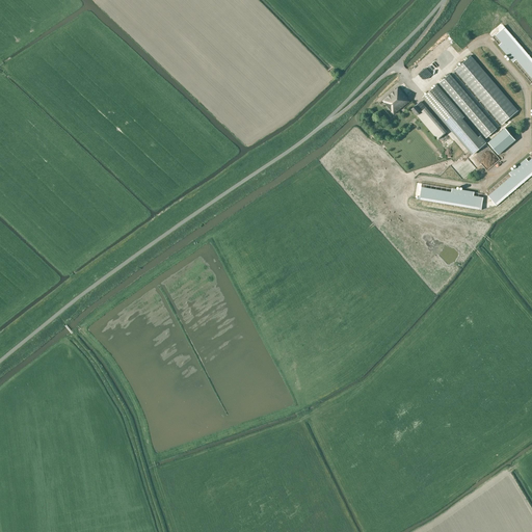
[(531,58),(505,27),(498,33),(531,74),(531,58)]
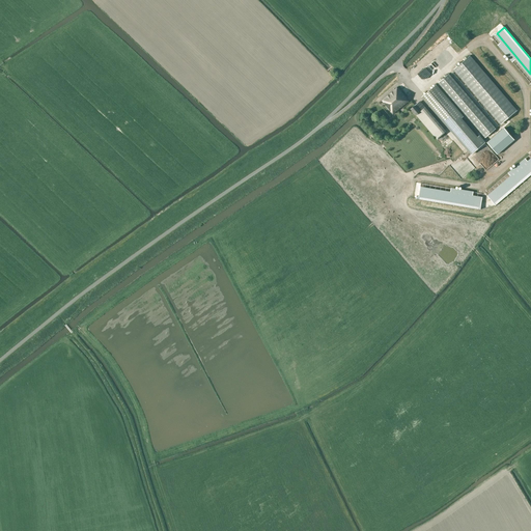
[(516,111),(470,56),(453,70),(501,124),(516,111)]
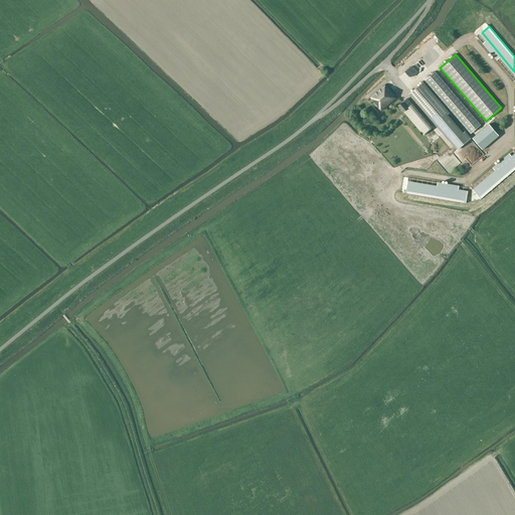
[(481,125),(436,71),(425,81),(471,134),(481,125)]
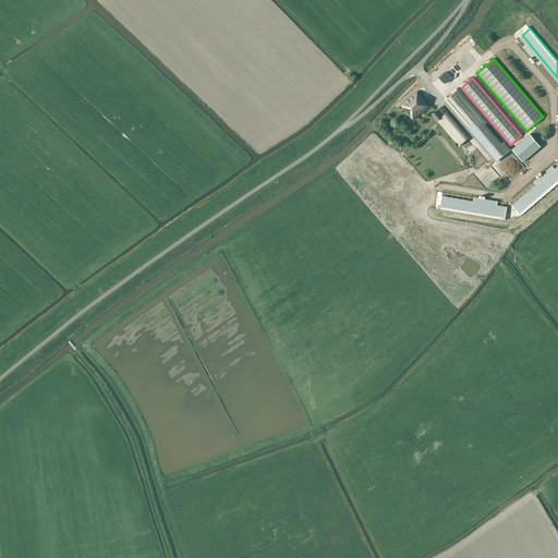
[(444,102),(495,164),(511,150),(505,143),(502,144),(486,124),(487,123),(459,89),(444,102)]
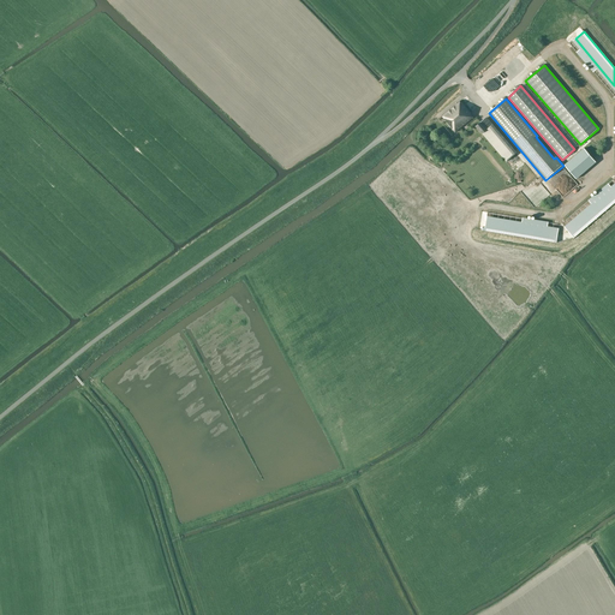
[(455,132),(473,118),(470,113),(460,101),(442,115),(455,132)]
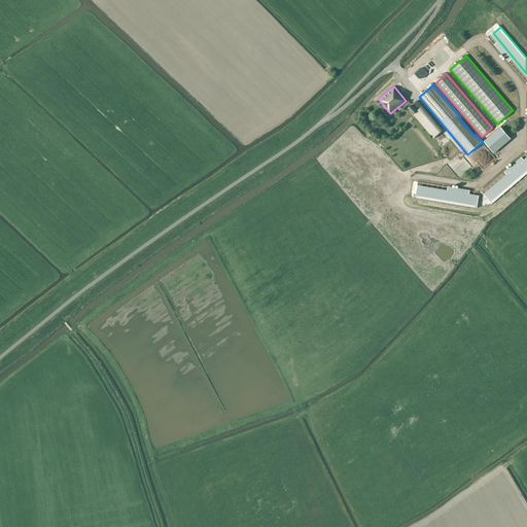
[(433,138),(441,132),(420,108),(418,110),(413,104),(408,108),(433,138)]
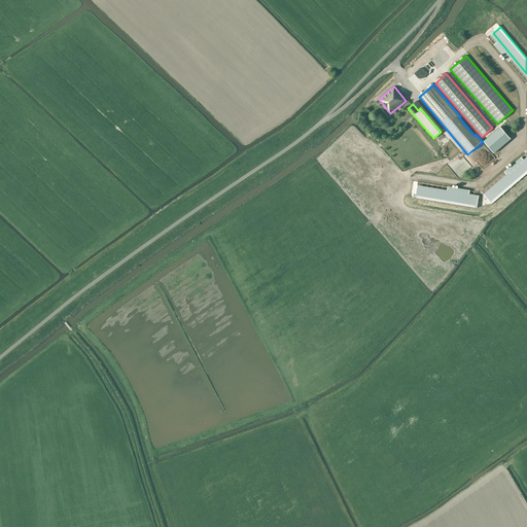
[(501,128),(485,141),(494,152),(511,138),(501,128)]
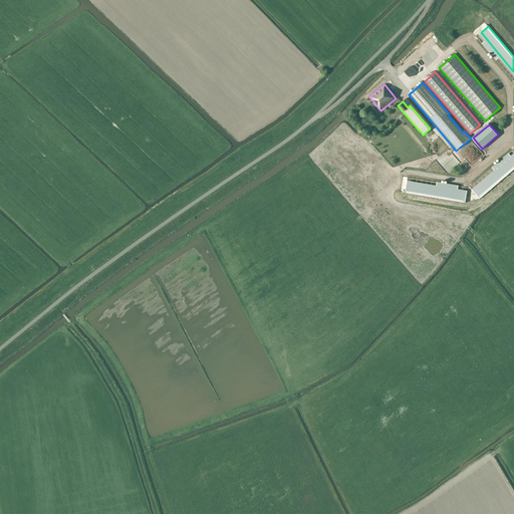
[(513,169),(513,157),(474,192),(480,199),(513,169)]
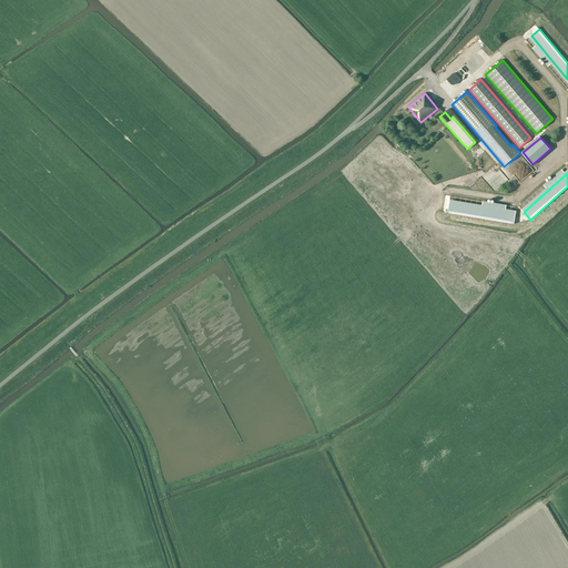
[(445,213),(514,224),(516,214),(448,203),(447,210),(446,210),(445,213)]
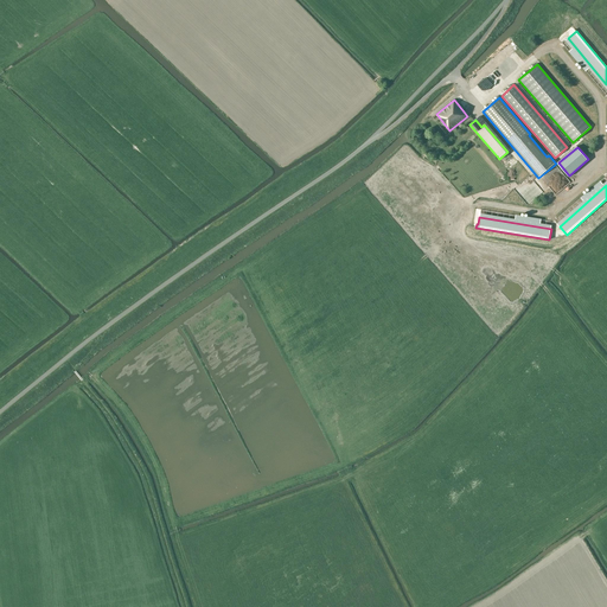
All buildings are outlined.
